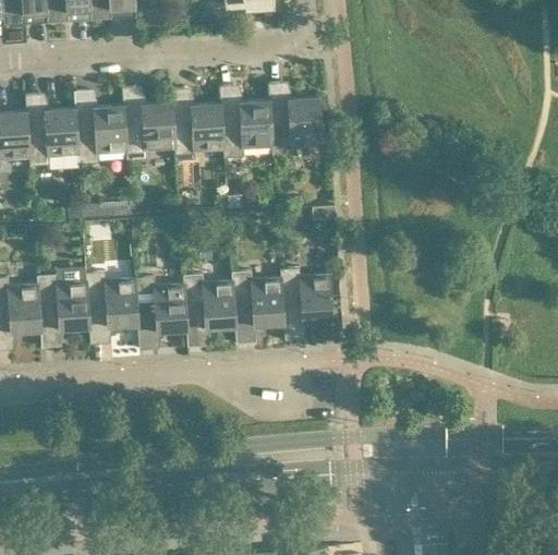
[(2,0),(3,16),(2,16),(3,26),(24,24),(23,15),(33,15),(33,24),(47,23),(46,14),(47,14),(46,0),(2,0)]
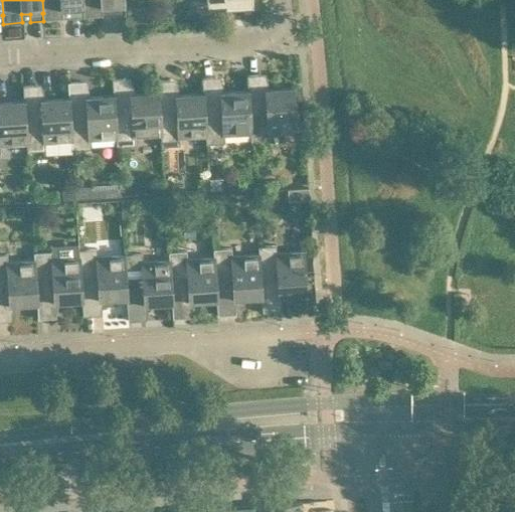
[(42,0),(43,13),(42,13),(43,21),(62,20),(62,12),(70,11),(70,19),(83,19),(82,10),(83,10),(82,0),(42,0)]
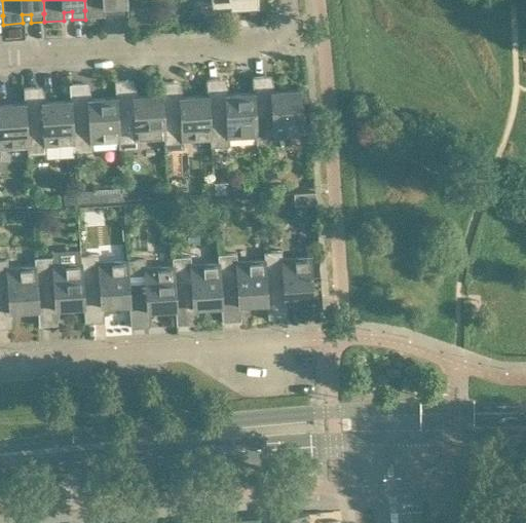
[(84,0),(85,10),(84,10),(85,20),(105,17),(105,9),(126,8),(125,0),(84,0)]
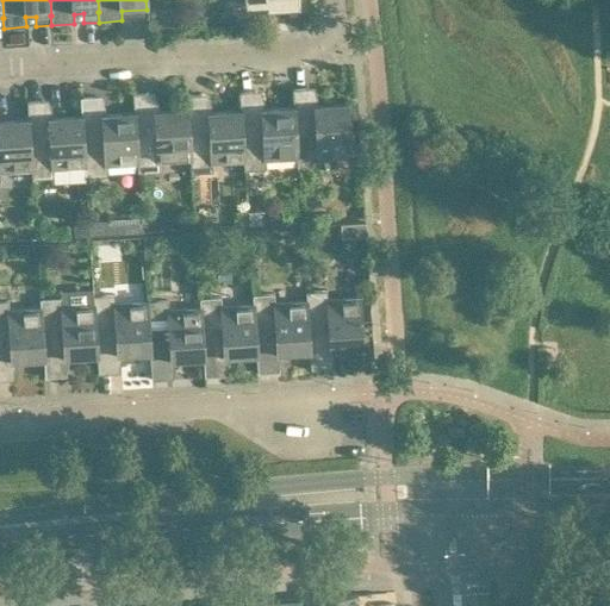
[(246,0),(247,8),(267,7),(267,12),(299,10),(298,0),(246,0)]
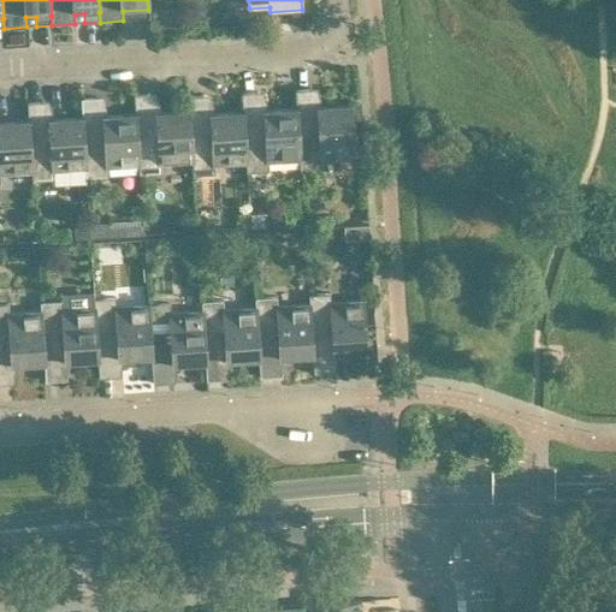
[(311,91),(296,91),(302,171),(323,170),(321,160),(355,158),(353,124),(357,123),(361,123),(360,108),(351,110),(351,107),(312,111),(311,91)]
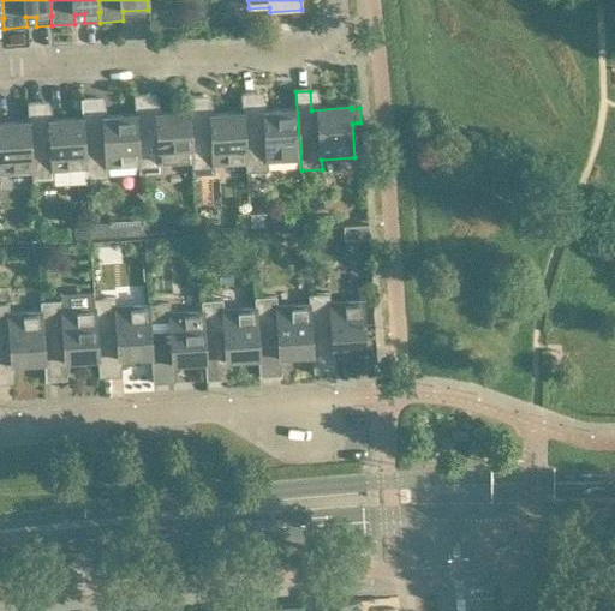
[(257,94),(243,95),(244,114),(248,165),(248,174),(268,173),(268,163),(299,161),(300,161),(297,111),(296,111),(288,112),(258,113),(257,94)]
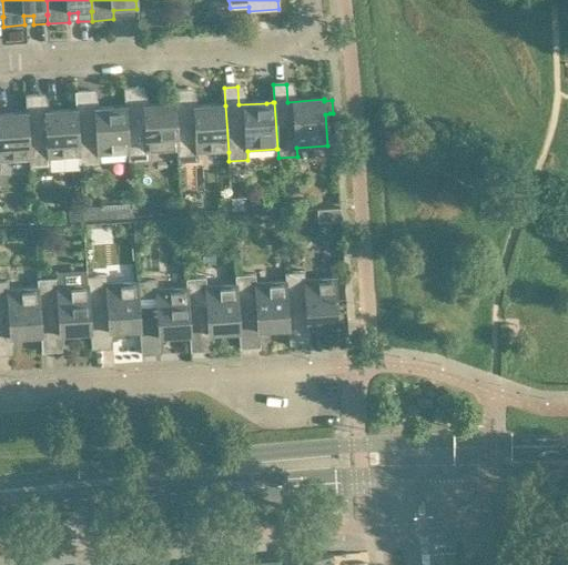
[(140,89),(124,90),(127,108),(129,153),(130,163),(149,162),(148,152),(178,151),(179,164),(180,164),(175,104),(141,107),(140,89)]
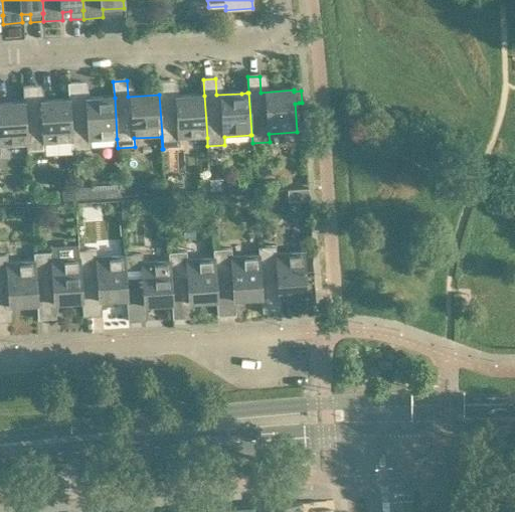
[(159,95),(163,149),(180,148),(179,139),(207,138),(204,96),(172,98),(171,81),(159,82),(159,95)]
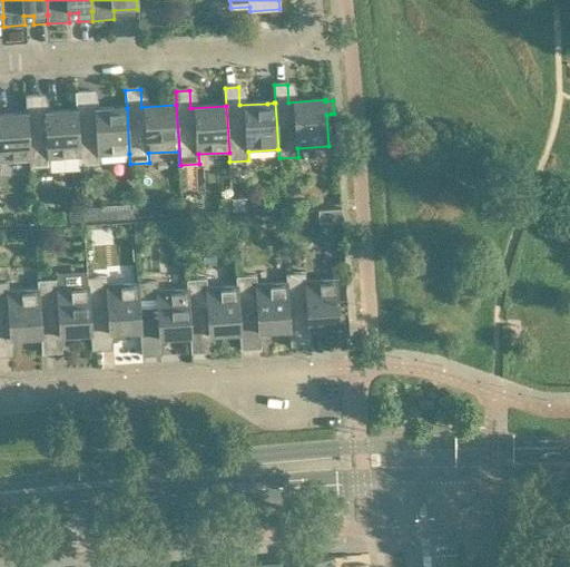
[(89,93),(76,94),(77,111),(80,157),(81,167),(99,166),(99,156),(111,155),(128,154),(129,154),(127,108),(126,108),(118,108),(90,110),(89,93)]
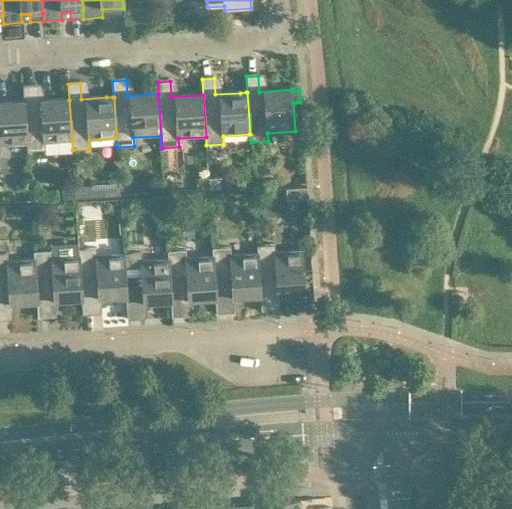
[(35,86),(24,87),(25,103),(28,144),(28,152),(45,151),(44,143),(51,143),(71,141),(72,141),(69,100),(68,100),(56,101),(36,102),(35,86)]
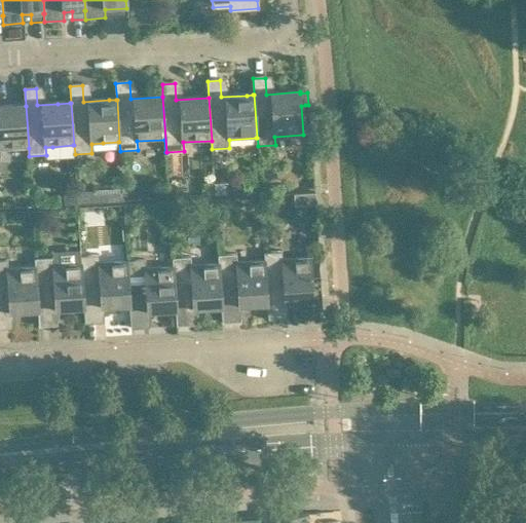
[(0,158),(0,150),(0,149),(17,149),(27,148),(29,148),(26,106),(25,106),(11,106),(0,107),(0,158)]
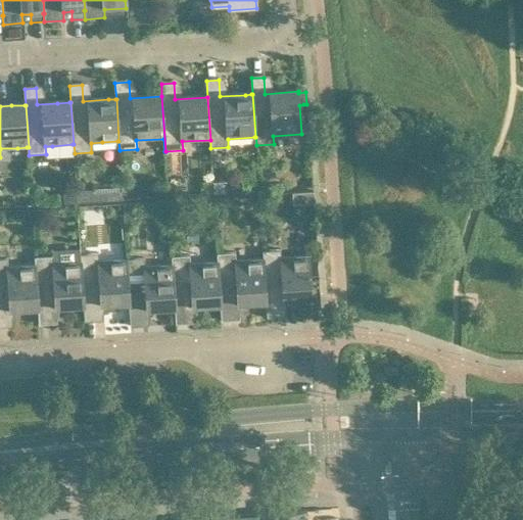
[(225,183),(212,184),(214,196),(225,195),(240,194),(239,184),(225,185),(225,183)]
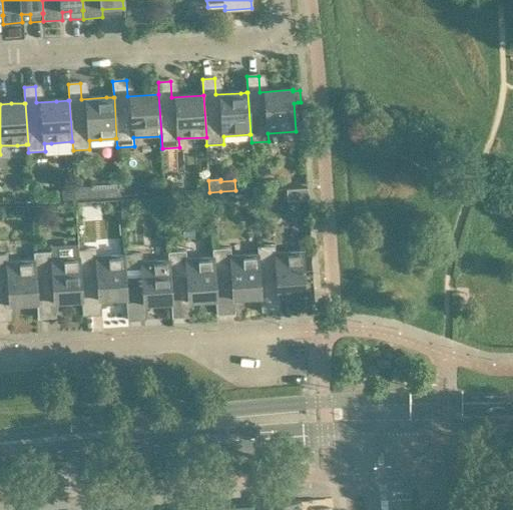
[(172,183),(164,184),(165,194),(173,194),(172,183)]
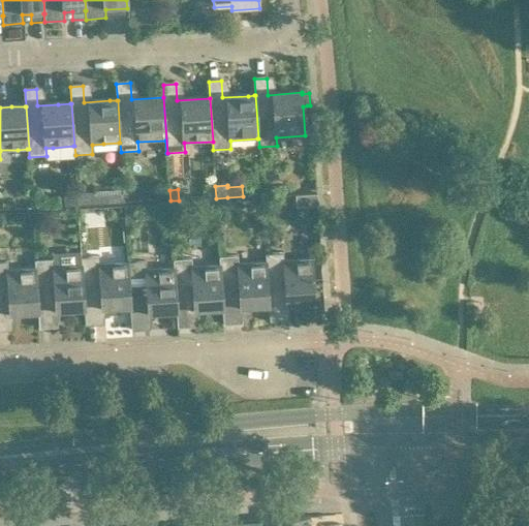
[(169,190),(155,190),(156,202),(170,200),(169,190)]
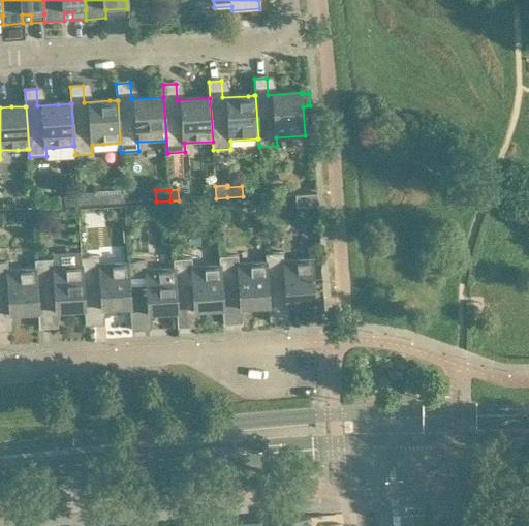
[(94,193),(76,194),(78,207),(124,204),(123,195),(94,197),(94,193)]
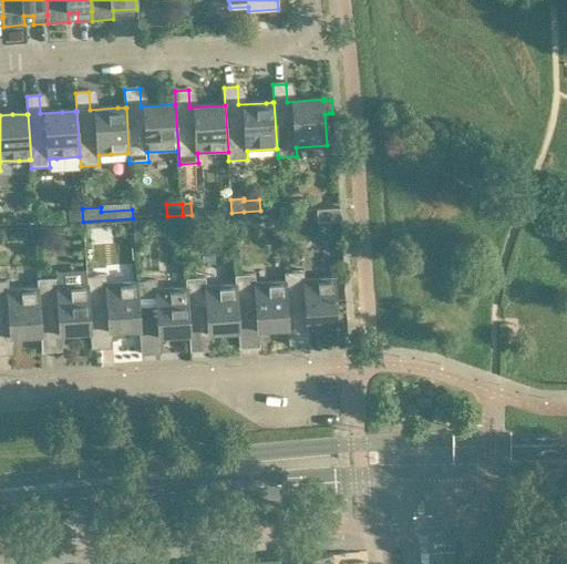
[(82,208),(69,209),(70,223),(83,222),(82,208)]
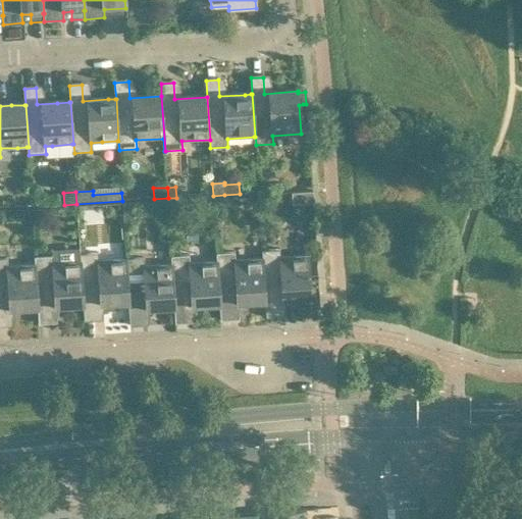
[(313,205),(313,193),(292,194),(293,206),(313,205)]
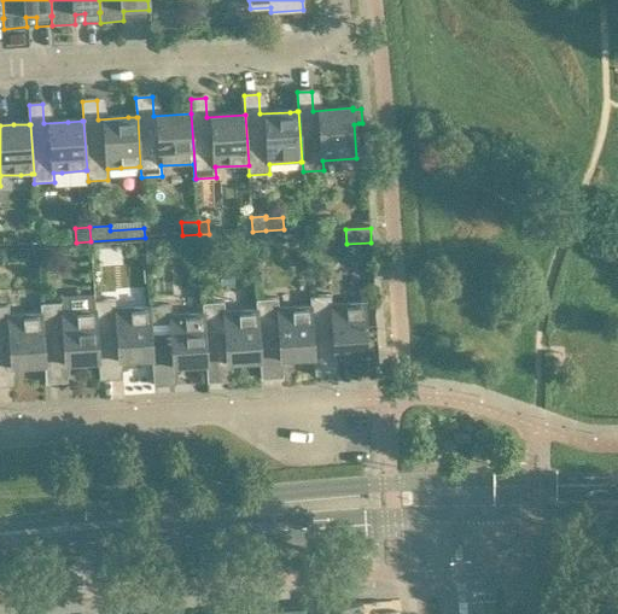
[(157,245),(146,246),(146,247),(147,262),(158,262),(157,246),(157,245)]
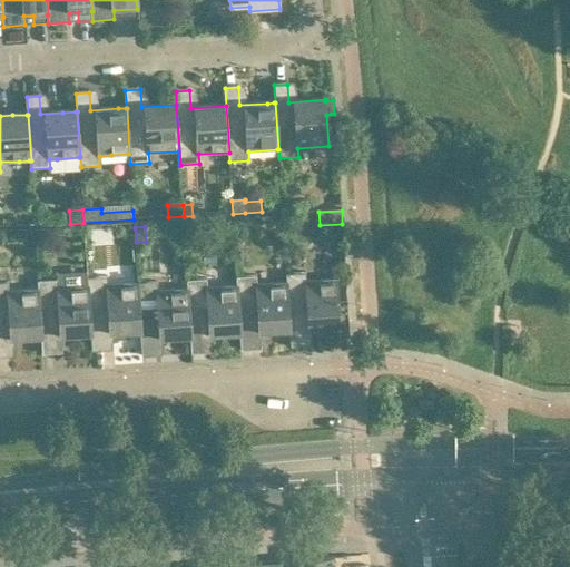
[(47,236),(36,236),(37,251),(47,250),(47,236)]
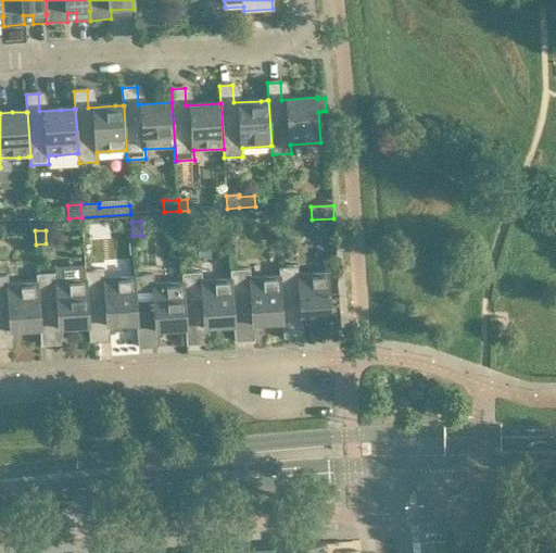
[(299,266),(279,268),(282,323),(283,340),(297,339),(297,322),(331,319),(329,274),(299,276),(299,266)]
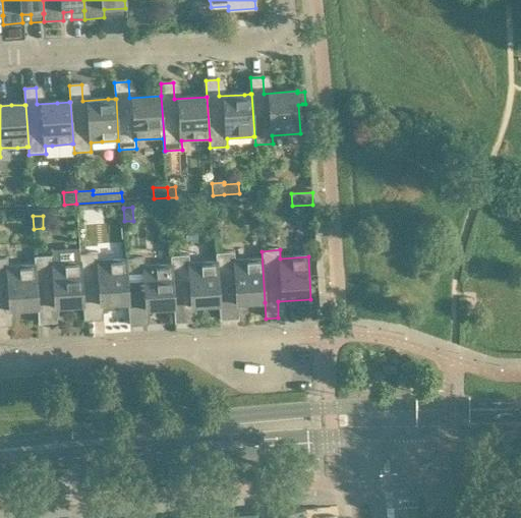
[(234,252),(217,253),(219,304),(220,321),(233,321),(232,304),(265,302),(262,251),(261,251),(262,260),(235,262),(234,252)]
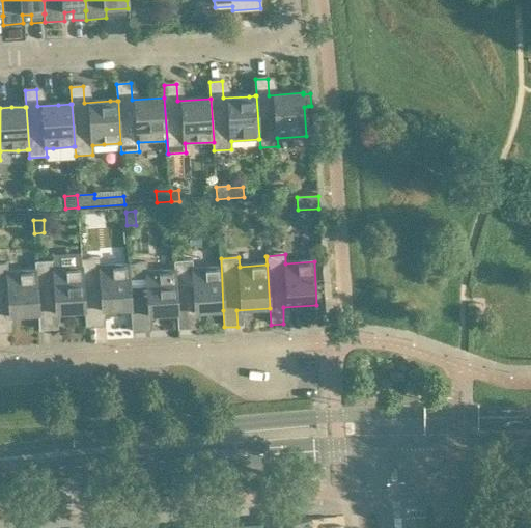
[(100,258),(82,259),(82,268),(84,311),(86,328),(99,327),(98,310),(131,308),(129,265),(101,267),(100,258)]
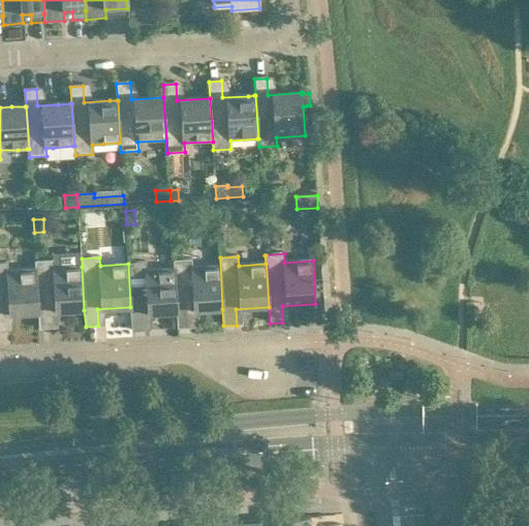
[(192,259),(174,260),(177,312),(178,329),(191,328),(190,311),(222,309),(220,257),(219,257),(220,267),(192,268),(192,259)]
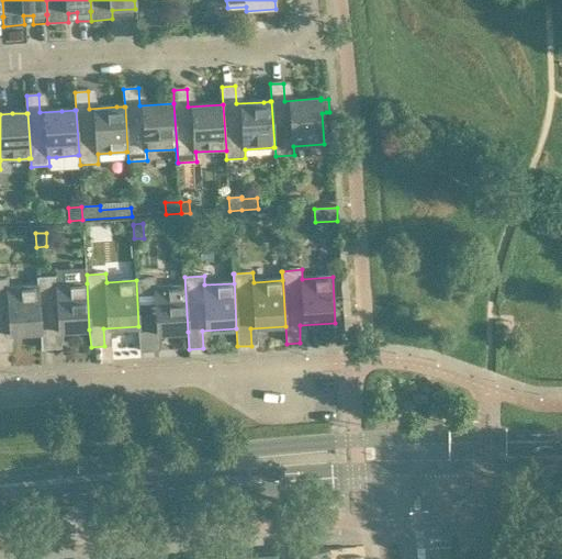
[(56,277),(37,278),(41,333),(42,350),(56,349),(55,332),(89,330),(87,275),(86,275),(86,283),(57,286),(56,277)]
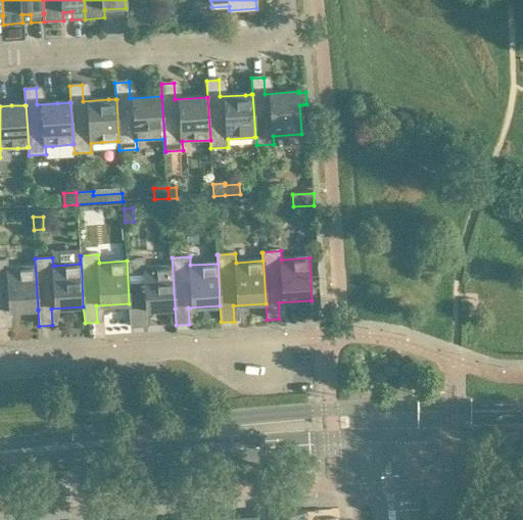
[(144,260),(127,261),(129,303),(130,328),(143,327),(142,311),(175,309),(172,257),(171,257),(172,267),(145,268),(144,260)]
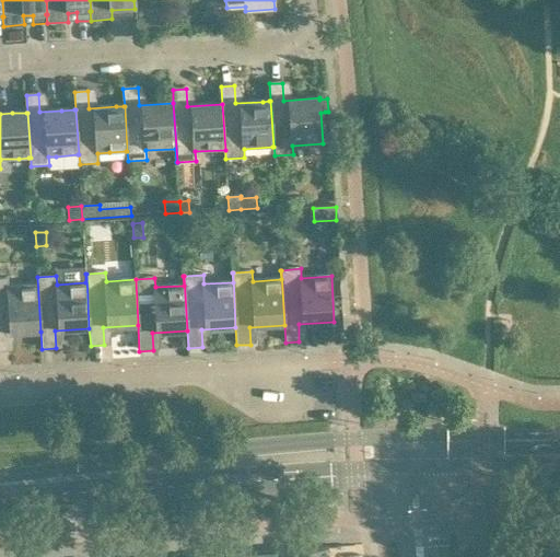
[(8,279),(0,279),(0,351),(7,351),(6,334),(41,332),(37,277),(36,277),(37,286),(9,288),(8,279)]
